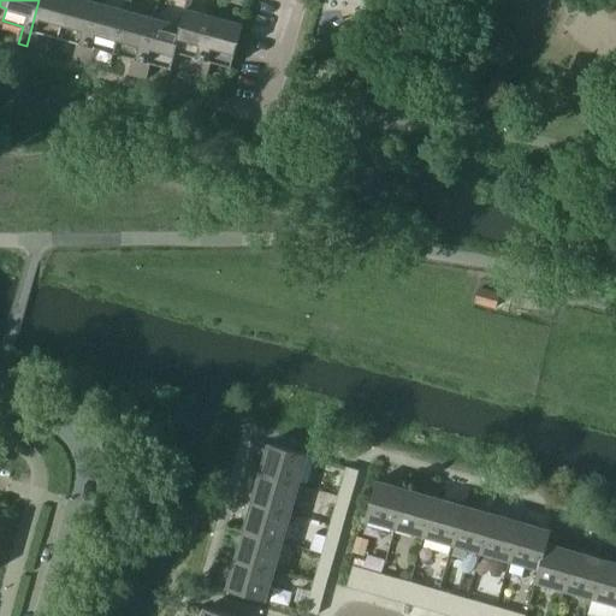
[(40,31),(59,36),(69,0),(39,0),(27,46),(36,48),(40,31)]
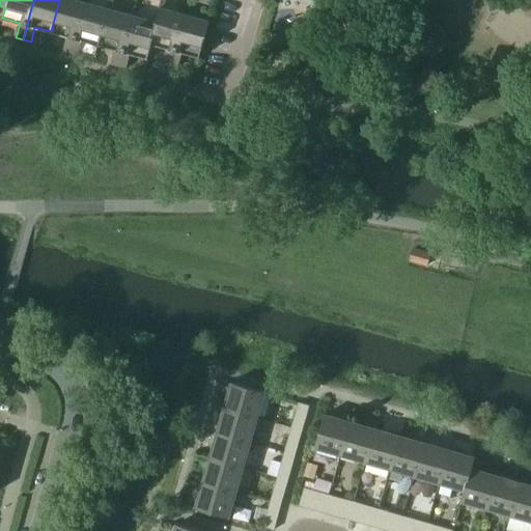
[(63,50),(71,52),(85,2),(78,0),(59,0),(51,31),(67,35),(63,50)]
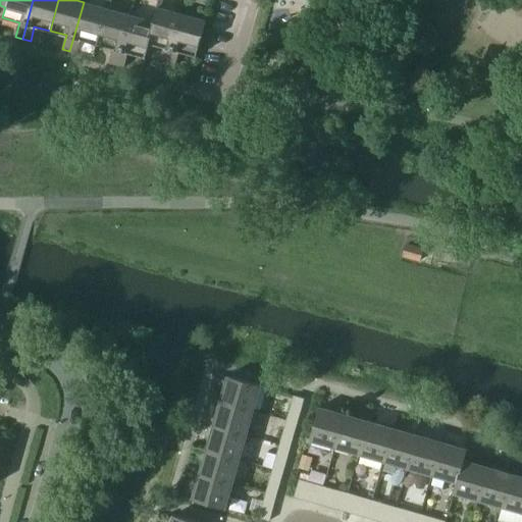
[(82,39),(97,44),(107,8),(84,2),(69,51),(77,53),(82,39)]
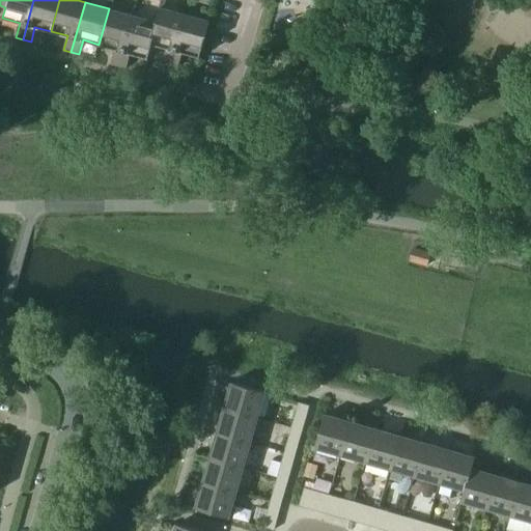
[(160,7),(156,22),(157,22),(151,44),(152,44),(167,48),(163,62),(171,64),(186,14),(160,7)]
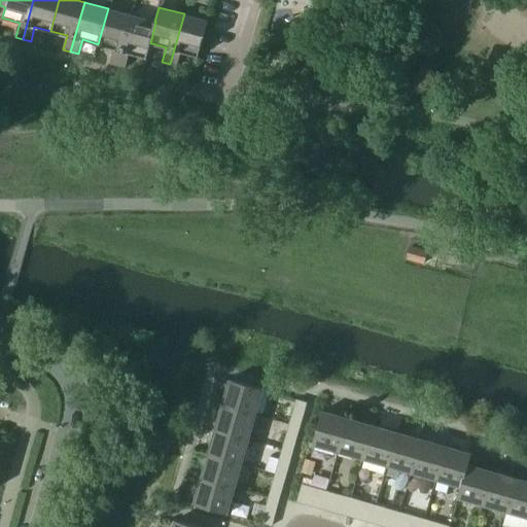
[(110,63),(118,65),(132,14),(108,8),(98,44),(114,48),(110,63)]
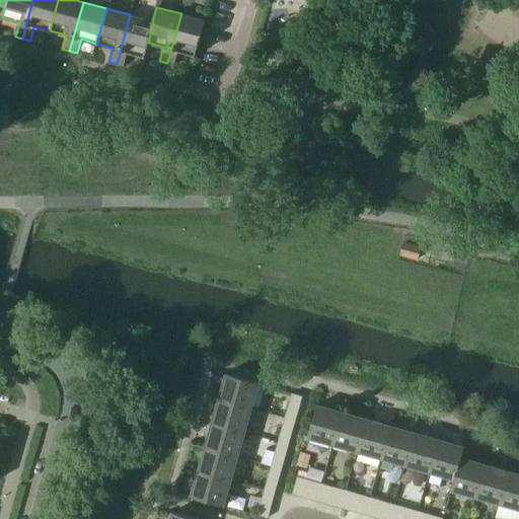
[(206,20),(181,13),(167,63),(174,65),(178,51),(196,56),(206,20)]
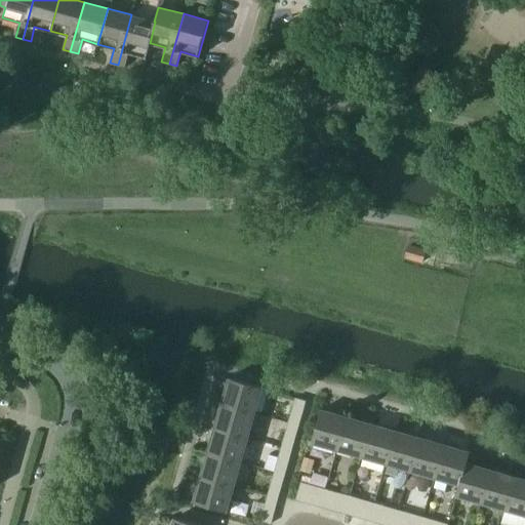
[(131,14),(118,65),(125,67),(129,52),(147,57),(151,43),(150,43),(155,22),(154,22),(131,14)]
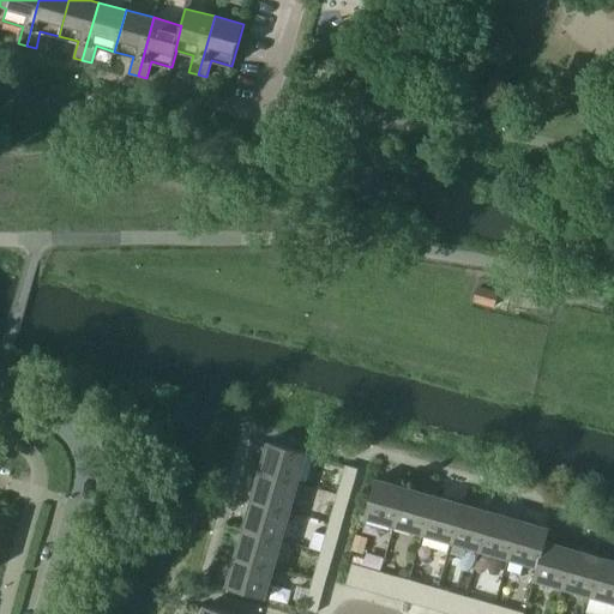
[(493,307),(498,293),(477,288),(474,301),(493,307)]
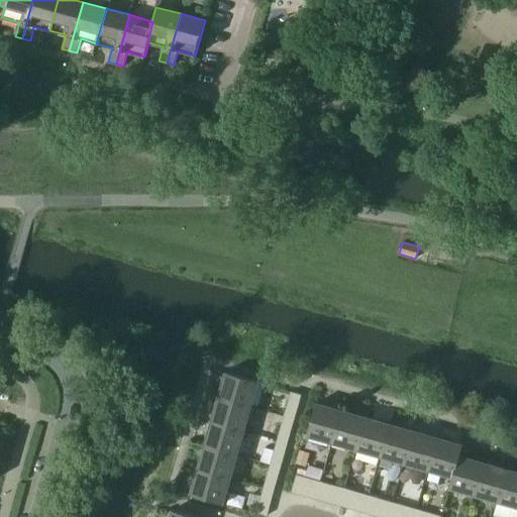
[(226,372),(218,397),(250,406),(259,381),(226,372)]
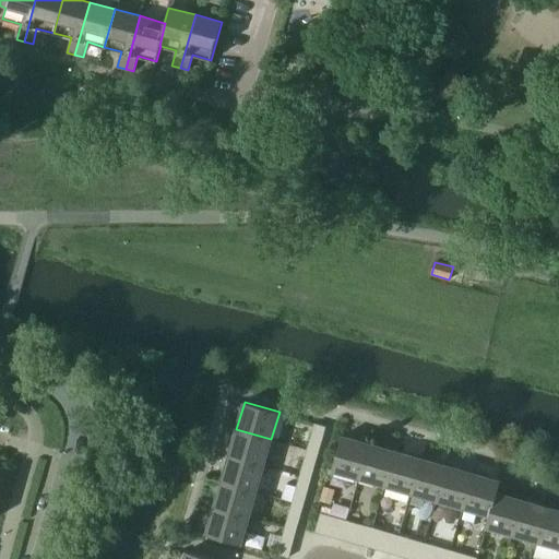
[(236,429),(229,455),(264,465),(271,439),(236,429)]
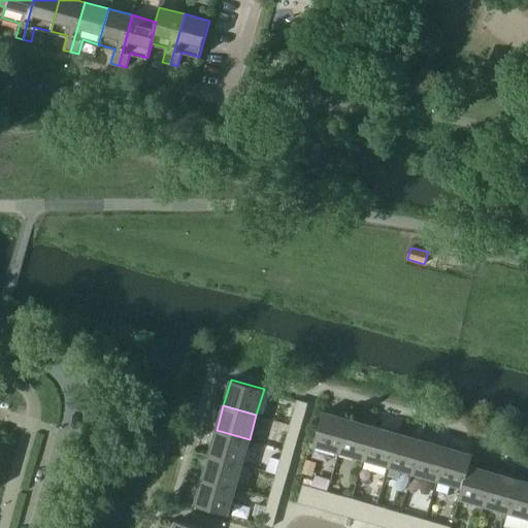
[(290,425),(301,428),(305,411),(295,408),(290,425)]
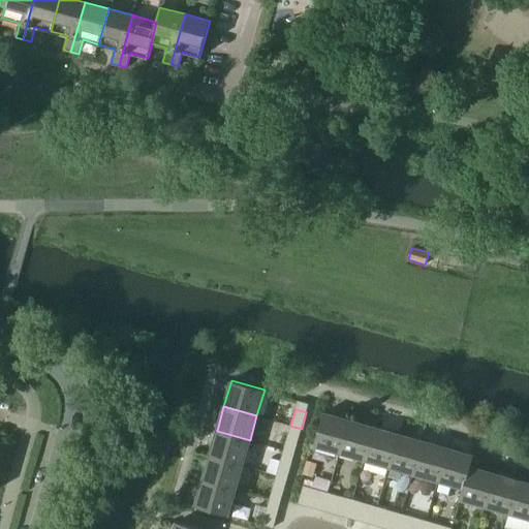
[(314,445),(340,454),(349,419),(323,412),(314,445)]
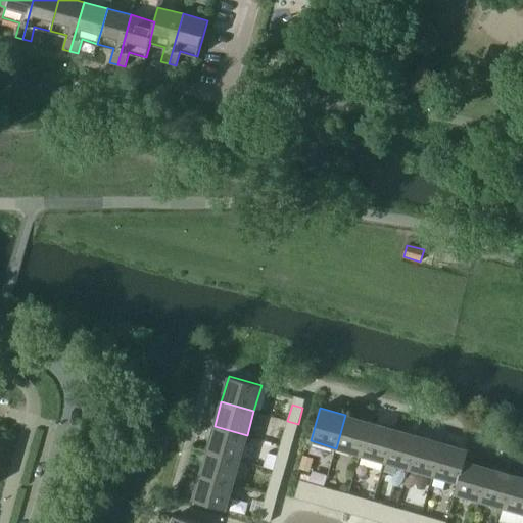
[(336,448),(361,455),(370,422),(345,415),(336,448)]
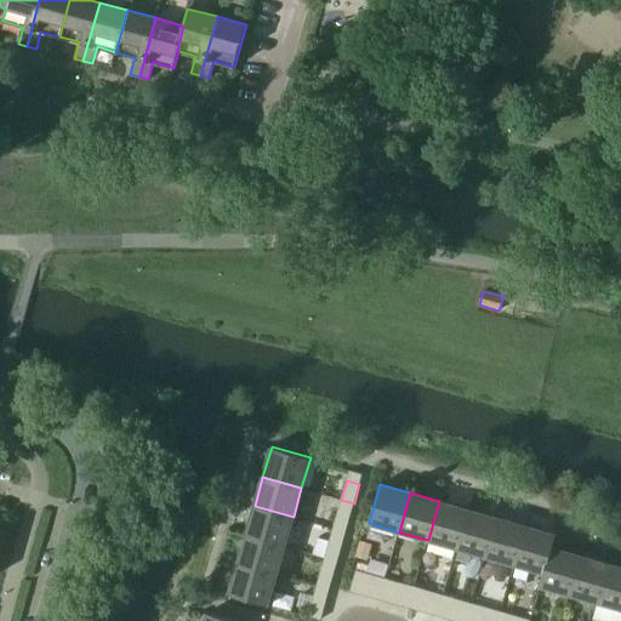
[(428,540),(457,548),(468,510),(439,501),(428,540)]
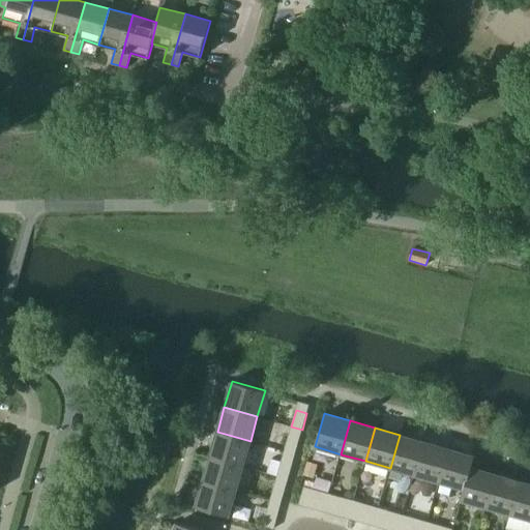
[(217,432),(210,457),(243,466),(251,441),(217,432)]
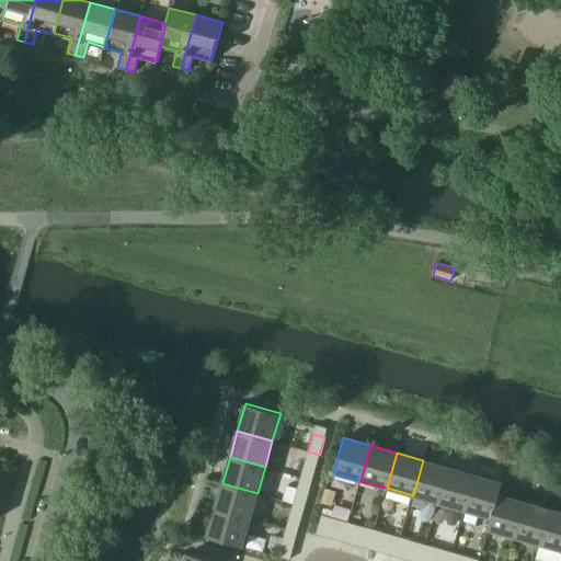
[(301,478),(312,481),(317,464),(306,460),(301,478)]
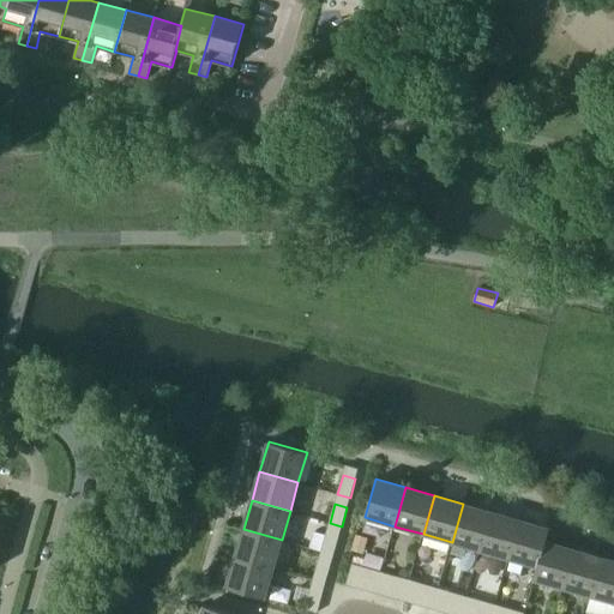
[(452,542),(480,551),(492,512),(463,504),(452,542)]
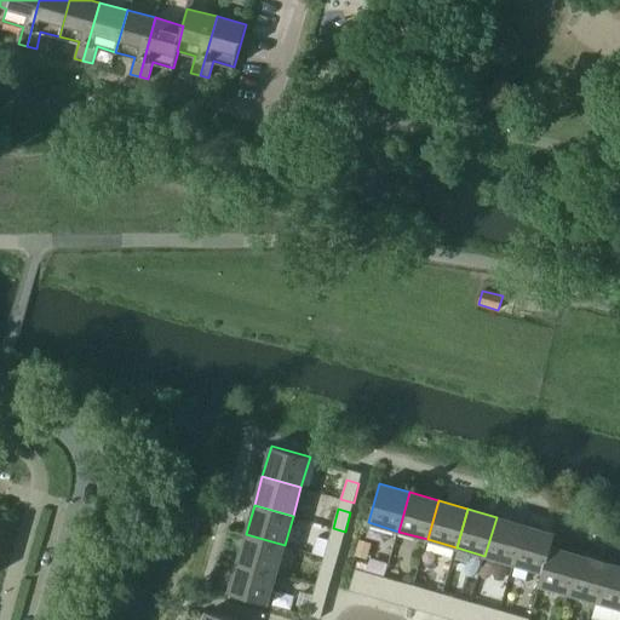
[(484,556),(514,564),(526,526),(497,517),(484,556)]
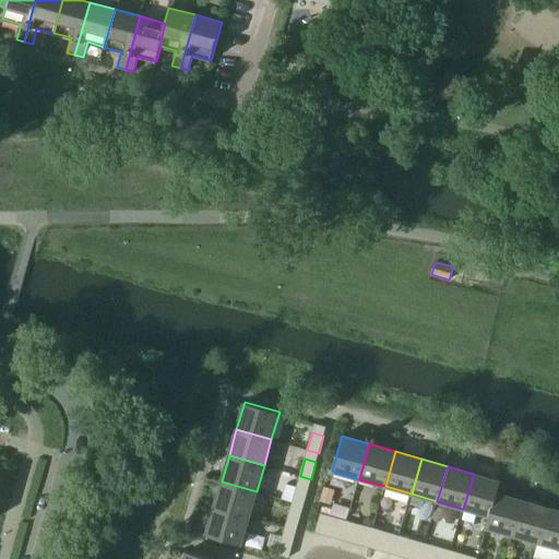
[(463,509),(488,516),(489,516),(496,492),(497,492),(500,482),(474,474),(463,509)]
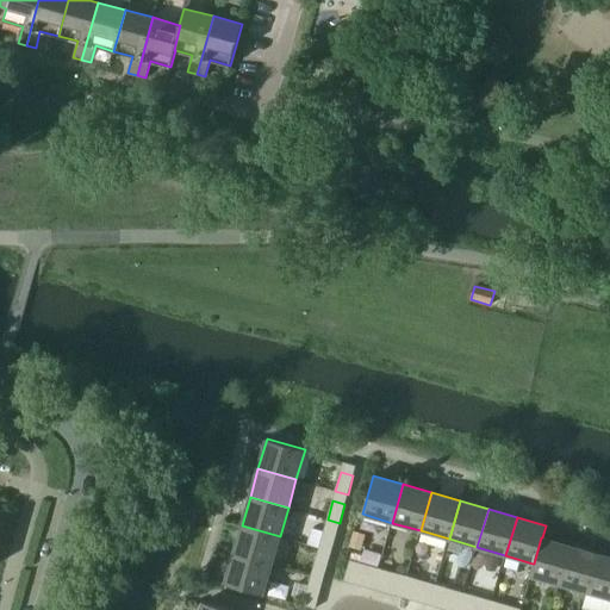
[(242,526),(234,554),(272,565),(280,536),(242,526)]
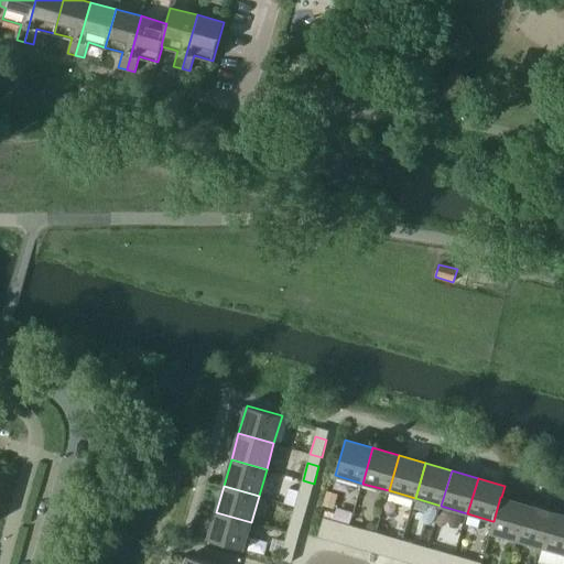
[(300,489),(295,507),(306,510),(312,492),(300,489)]
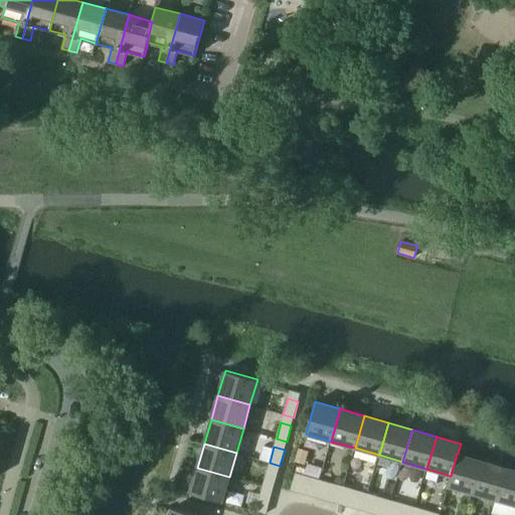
[(296,461),(305,464),(309,451),(299,448),(296,461)]
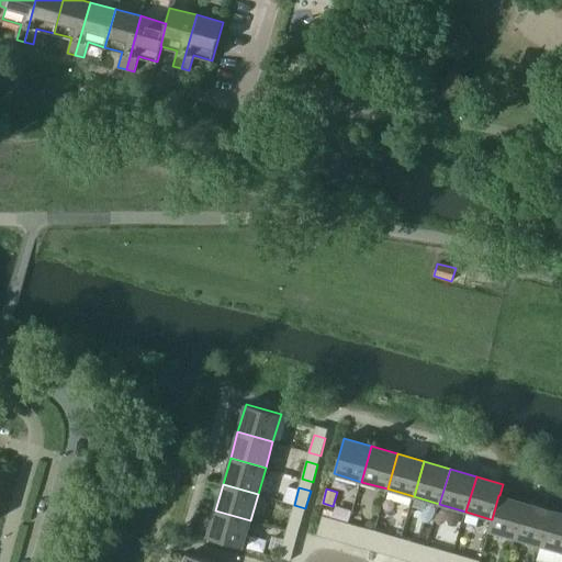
[(489,530),(515,538),(525,503),(499,495),(498,495),(492,519),(491,519),(489,530)]
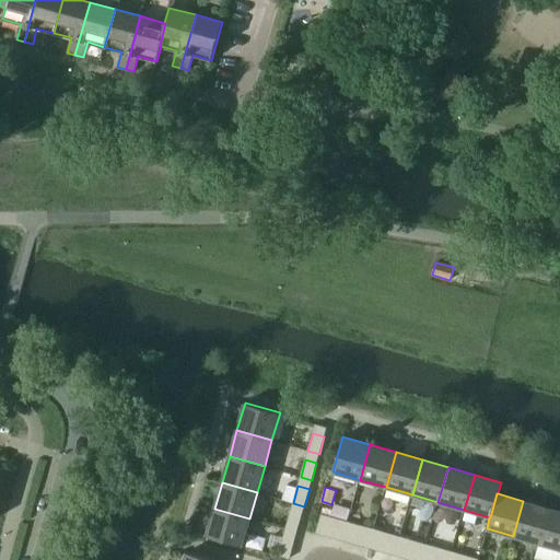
[(513,536),(539,544),(549,509),(523,501),(513,536)]
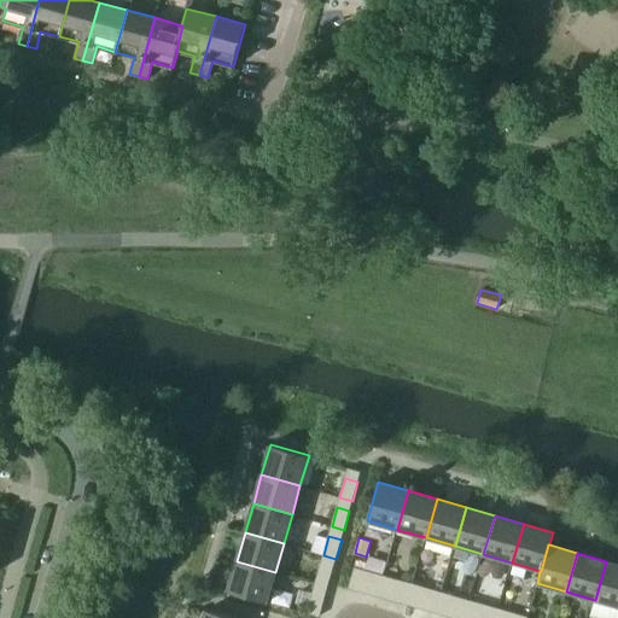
[(275,572),(237,561),(228,592),(267,602),(275,572)]
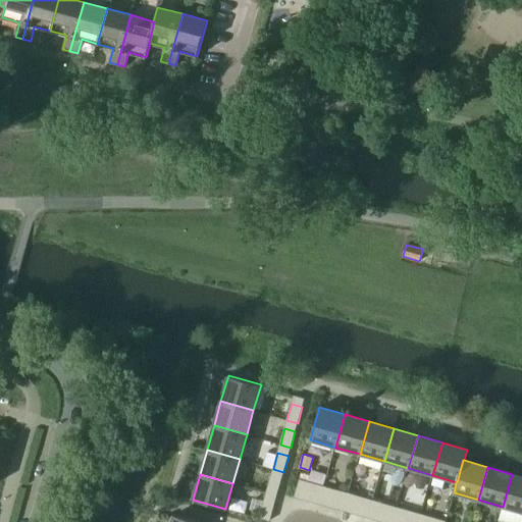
[(521,521),(521,476),(512,474),(503,507),(499,520),(506,521),(521,521)]
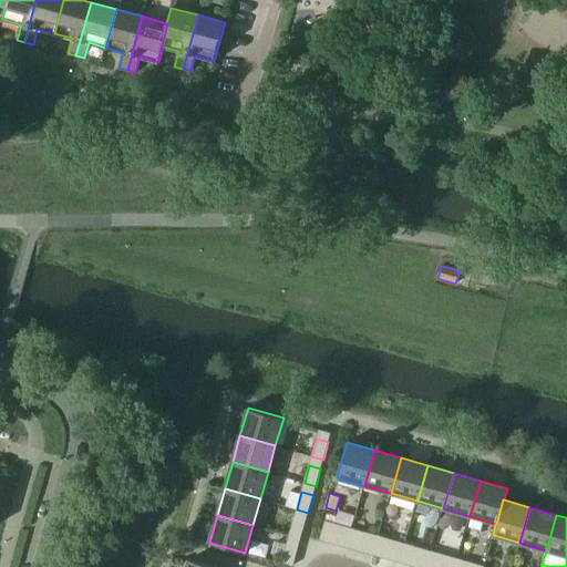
[(289,536),(300,539),(306,521),(295,518),(289,536)]
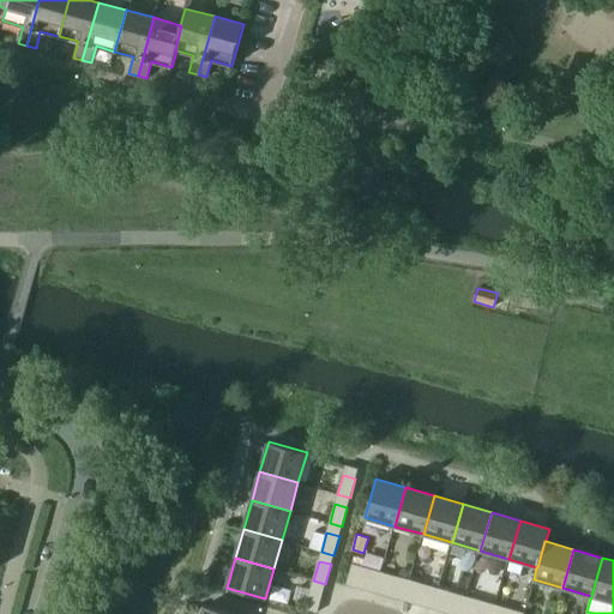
[(350,572),(347,584),(375,593),(381,572),(353,564),(350,572)]
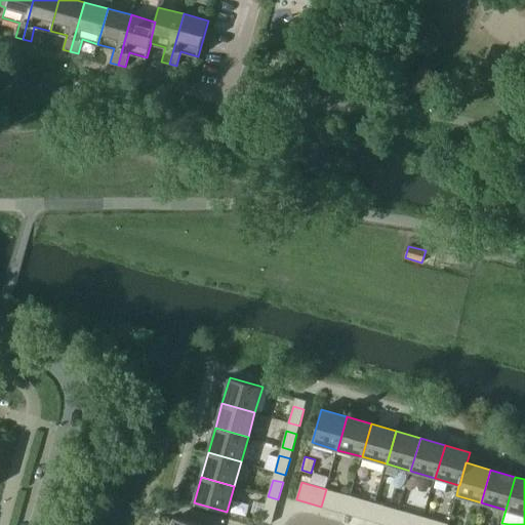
[(321,507),(330,510),(335,492),(326,489),(321,507)]
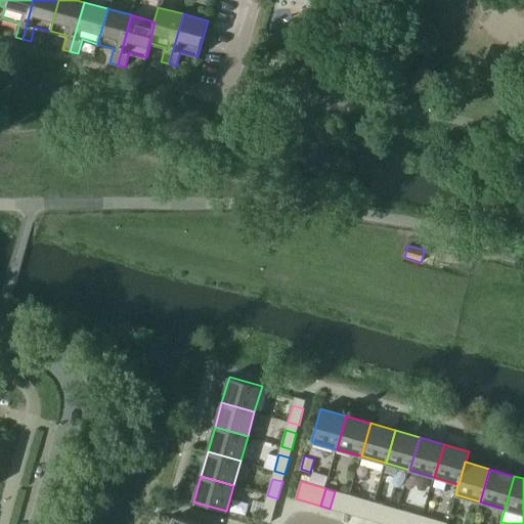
[(344,513),(354,516),(359,497),(349,494),(344,513)]
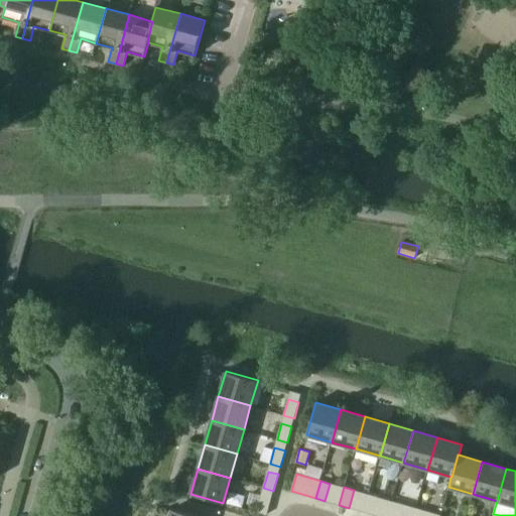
[(378,497),(368,494),(363,512),(373,514),(378,497)]
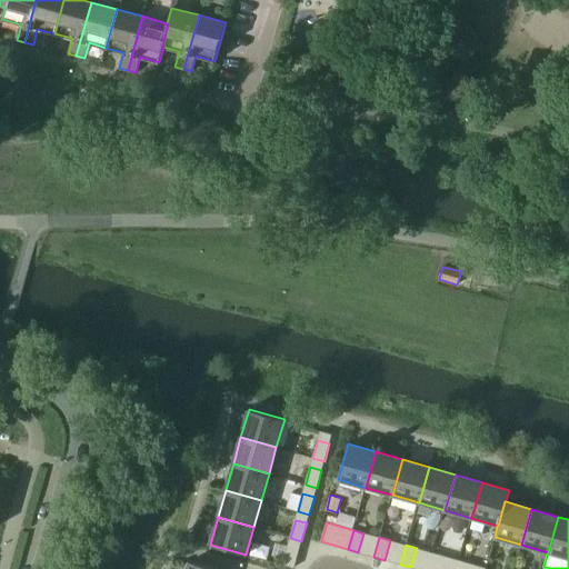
[(282,565),(295,568),(299,549),(288,546),(282,565)]
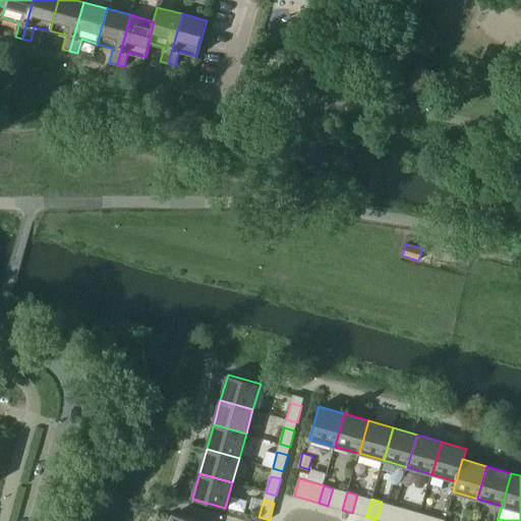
[(391,520),(402,520),(406,509),(396,506),(391,520)]
